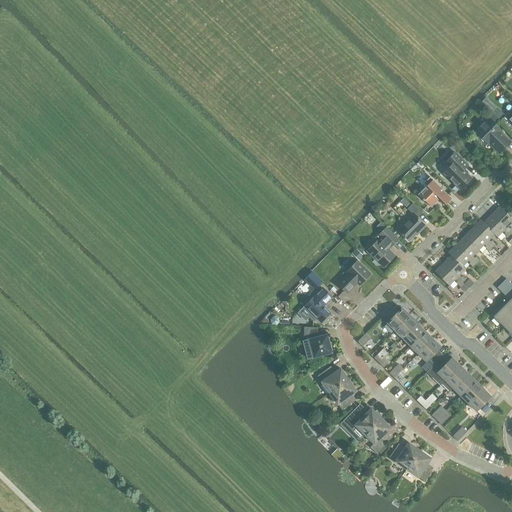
[(499,116),(504,112),(499,106),(494,110),(499,116)]
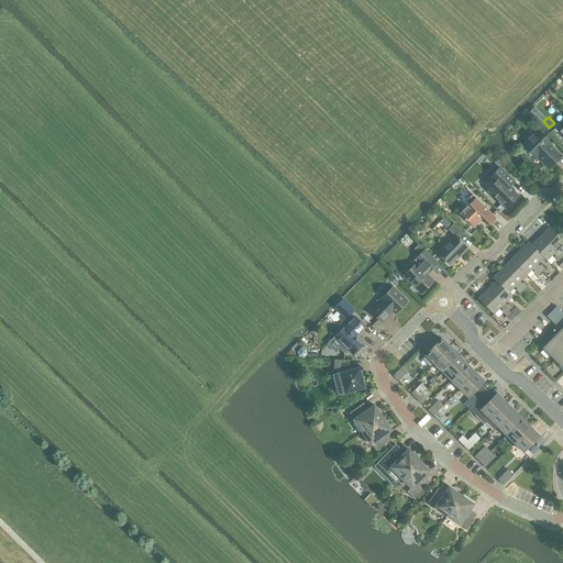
[(554,128),(550,133),(561,143),(562,141),(562,123),(556,127),(554,128)]
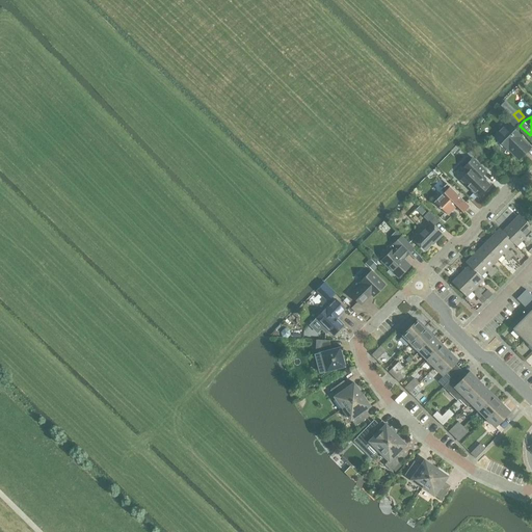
[(519,159),(530,148),(520,137),(521,136),(507,124),(495,136),(508,150),(509,150),(519,159)]
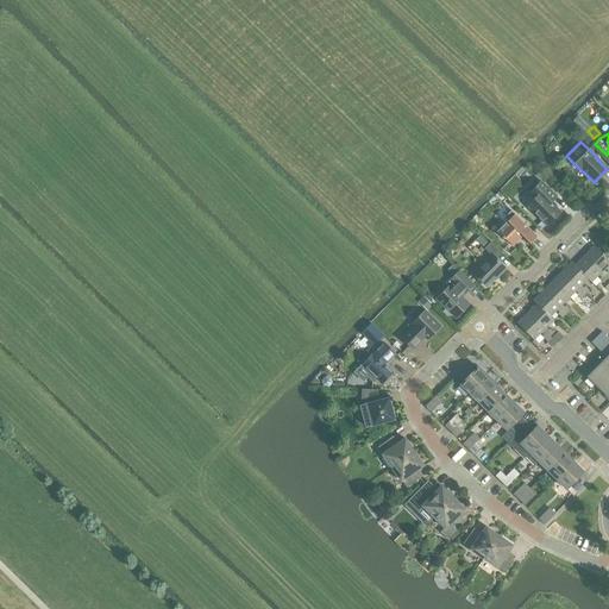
[(548,225),(562,212),(552,202),(557,198),(541,182),(531,193),(535,198),(528,206),(548,225)]
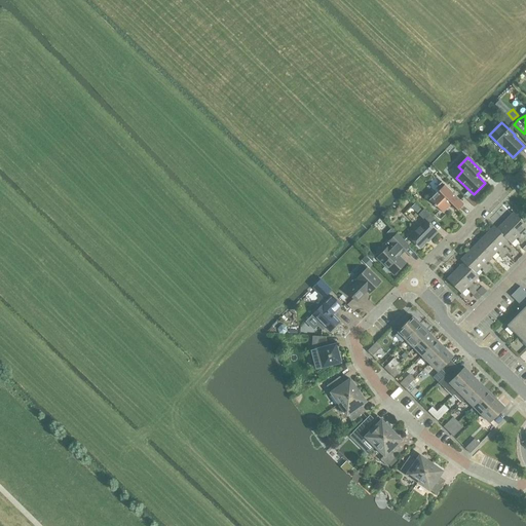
[(458,211),(464,204),(442,182),(436,188),(439,191),(429,200),(436,207),(436,205),(443,213),(452,204),(458,211)]
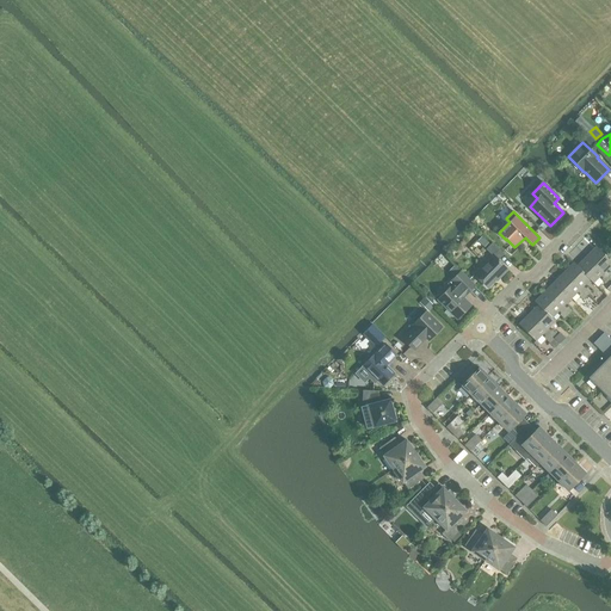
[(488,288),(507,269),(499,260),(505,254),(493,242),(487,250),(493,255),(475,275),(488,288)]
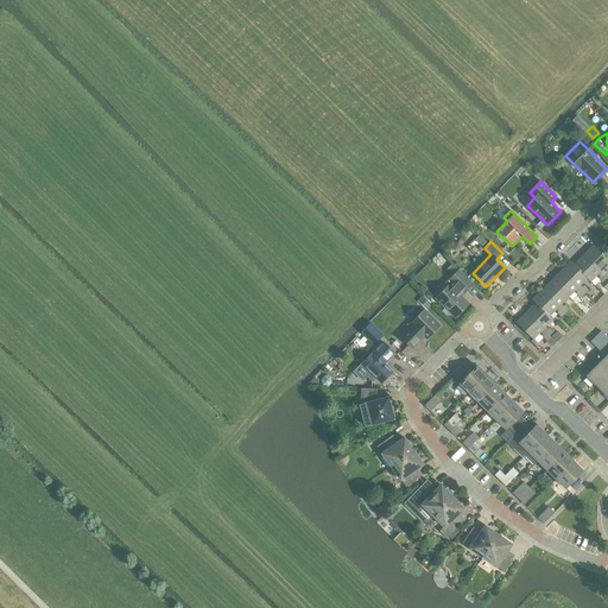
[(583,255),(607,279),(607,277),(607,271),(606,271),(603,268),(607,263),(607,260),(593,246),(583,255)]
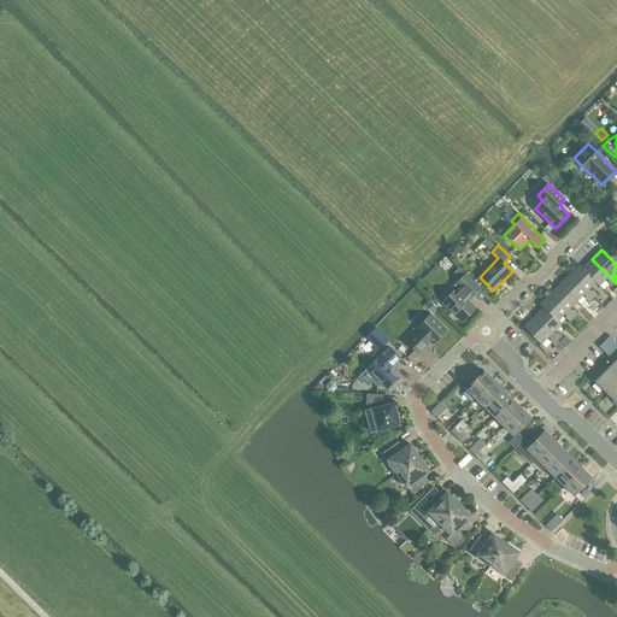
[(612,287),(616,283),(592,259),(583,269),(582,269),(597,282),(595,282),(599,286),(606,278),(607,281),(607,282),(612,287)]
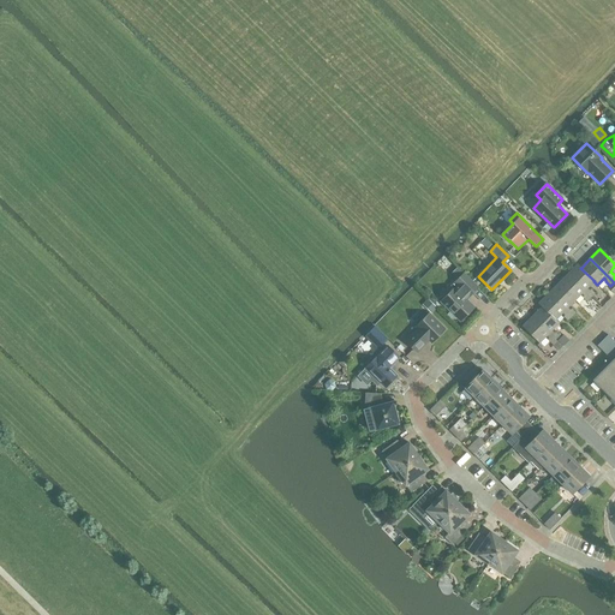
[(580,268),(581,268),(578,264),(567,274),(591,297),(595,293),(591,290),(589,291),(587,288),(593,281),(595,281),(580,268)]
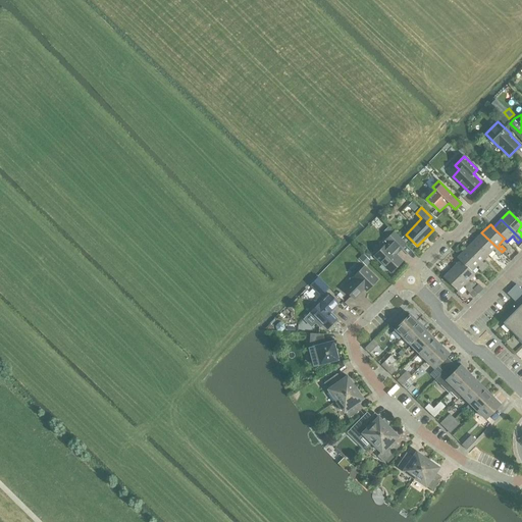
[(392,272),(403,261),(396,254),(406,244),(394,232),(383,243),(385,245),(374,256),(392,272)]
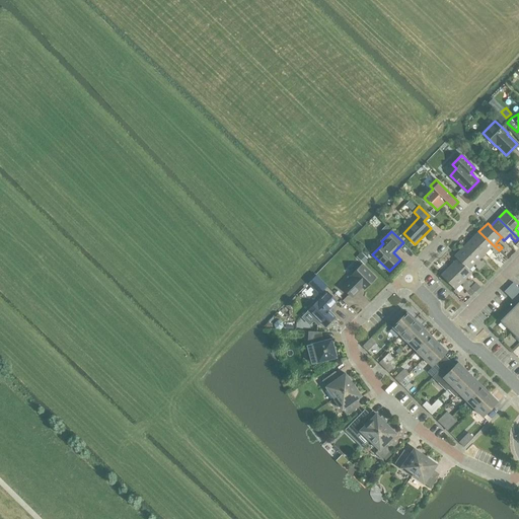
[(496,254),(499,250),(478,231),(470,240),(485,254),(491,248),(493,250),(493,251),(496,254)]
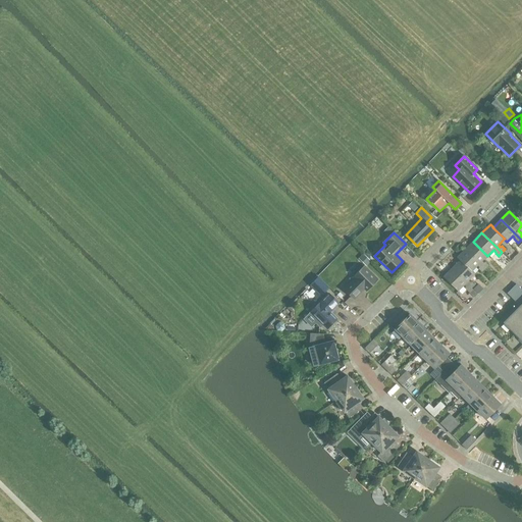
[(482,261),(487,256),(473,242),(465,249),(485,269),(488,265),(485,262),(483,263),(482,261)]
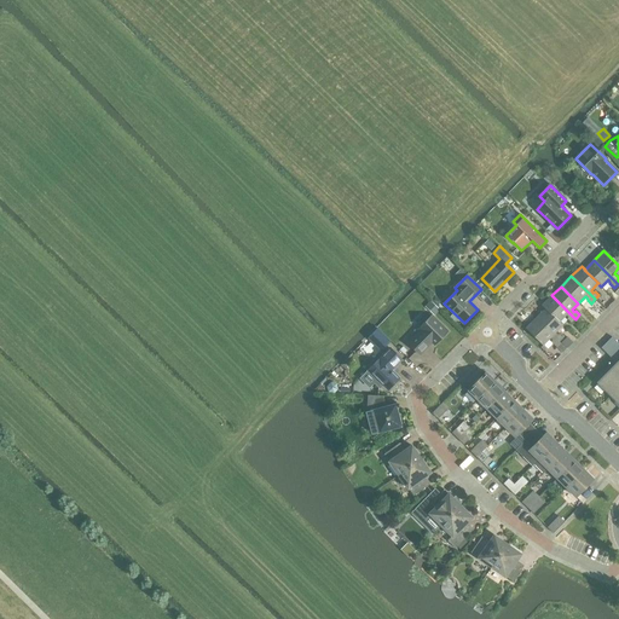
[(572,323),(576,319),(551,295),(542,306),(545,310),(547,308),(560,323),(566,316),(568,317),(567,319),(572,323)]
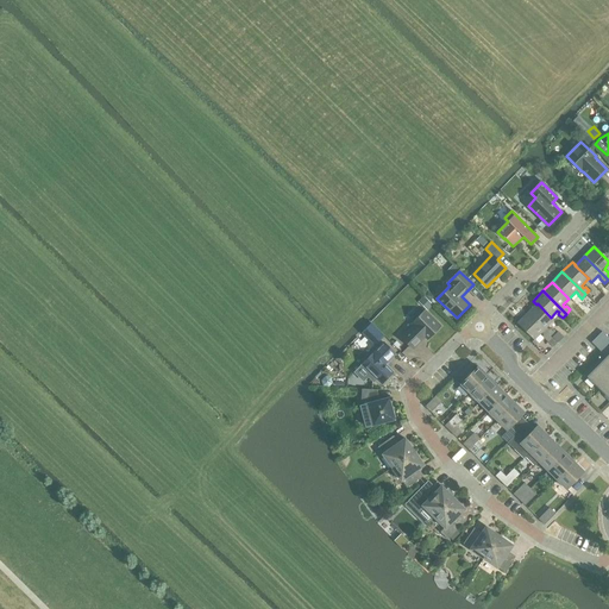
[(418,301),(427,311),(433,305),(424,296),(418,301)]
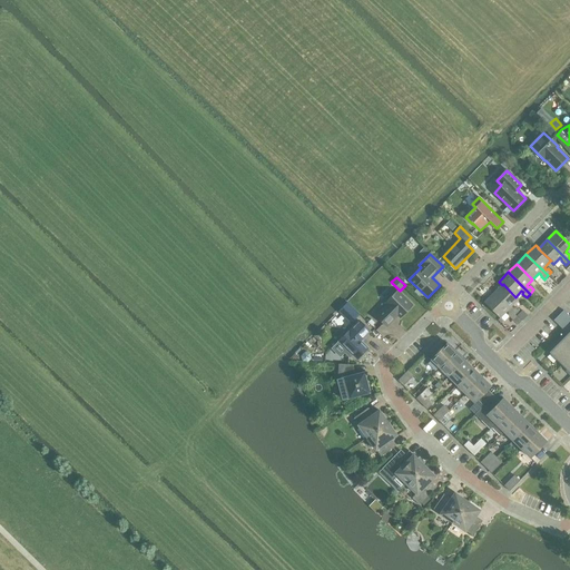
[(518,300),(516,297),(503,284),(502,285),(494,293),(517,315),(520,311),(516,307),(513,307),(512,306),(518,300)]
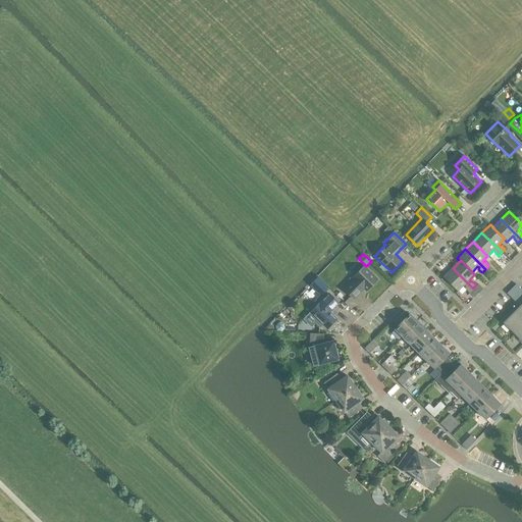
[(367,291),(378,279),(364,266),(353,277),(355,279),(345,290),(354,299),(364,289),(367,291)]
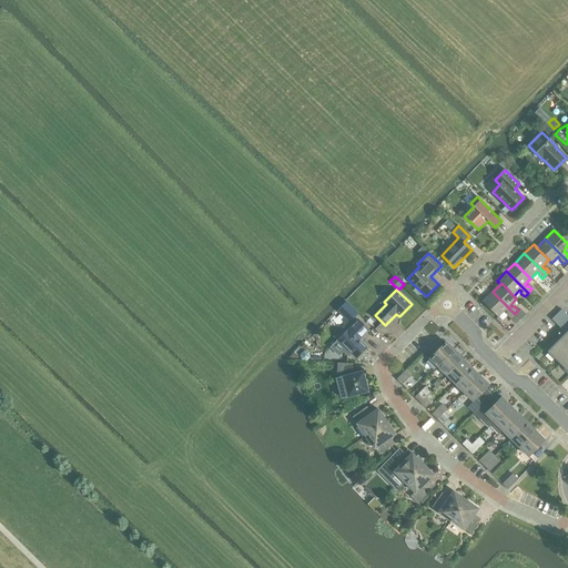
[(521,320),(515,314),(493,292),(484,302),(499,317),(505,311),(507,312),(507,314),(517,324),(521,320)]
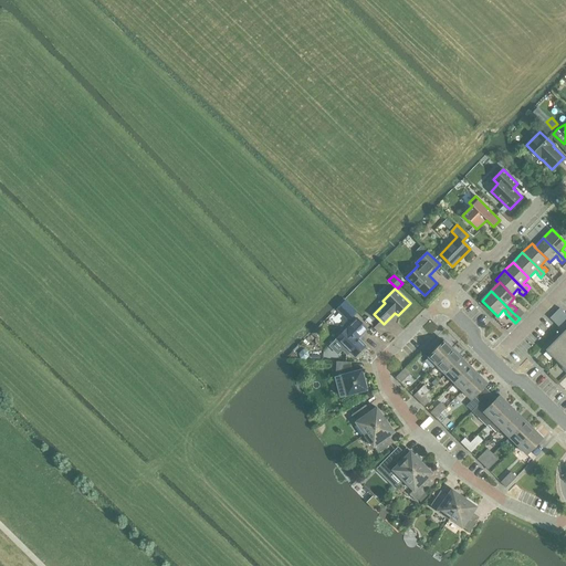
[(343,315),(352,306),(345,300),(336,308),(343,315)]
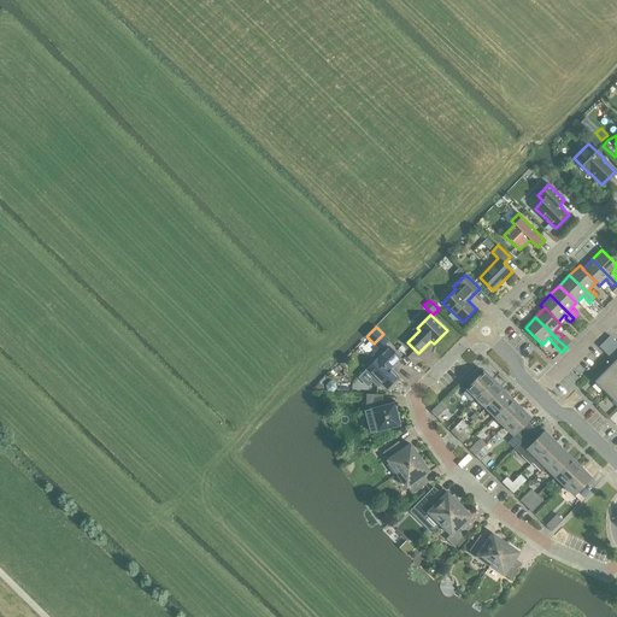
[(616,345),(610,335),(599,346),(616,360),(616,363),(594,381),(616,404),(616,345)]
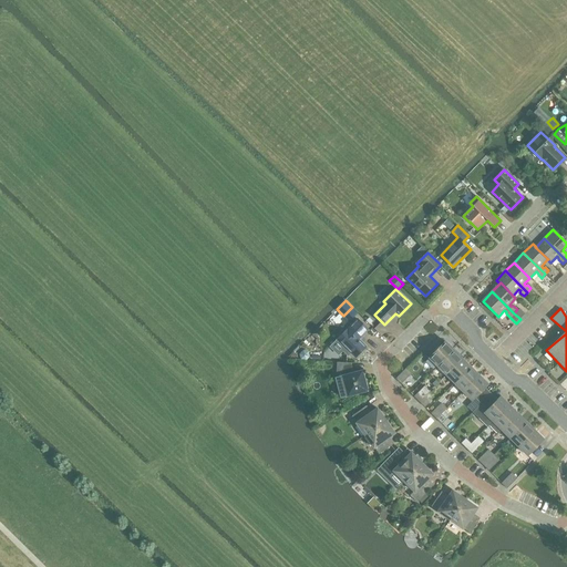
[(362,336),(368,329),(358,319),(346,330),(344,330),(342,330),(340,331),(339,333),(339,336),(339,337),(337,339),(356,357),(366,347),(362,342),(362,336)]
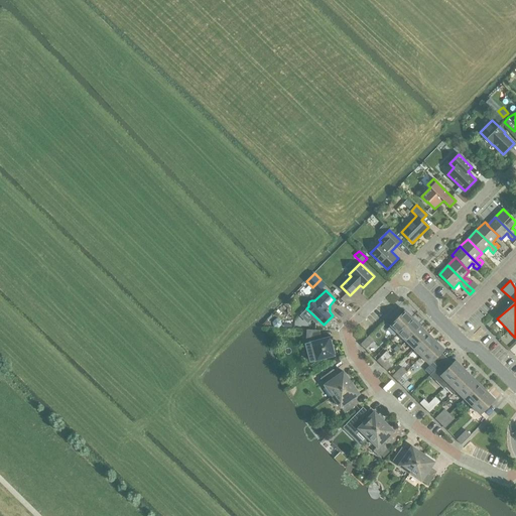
[(405,310),(390,326),(398,334),(413,318),(405,310)]
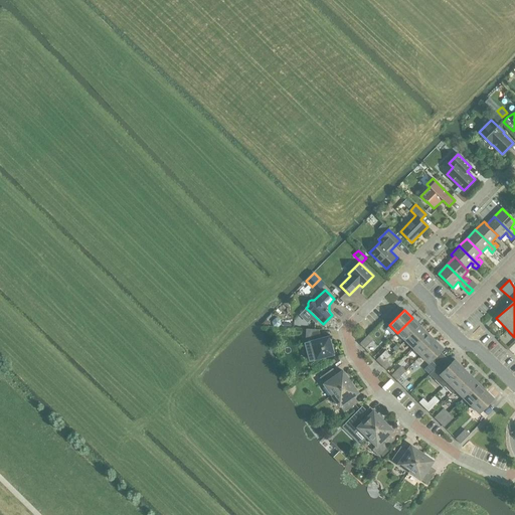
[(412,318),(397,333),(405,341),(420,326),(412,318)]
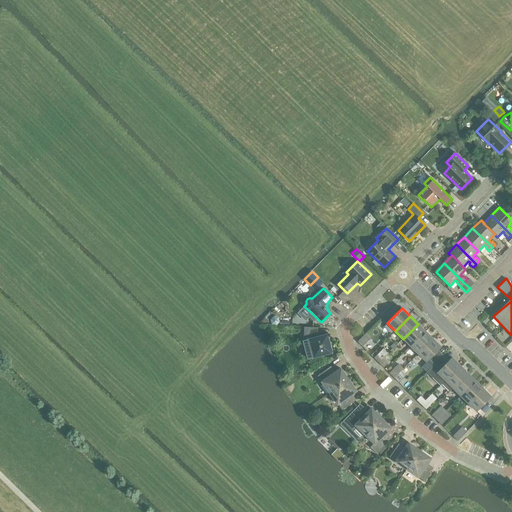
[(418,324),(403,339),(411,346),(425,331),(418,324)]
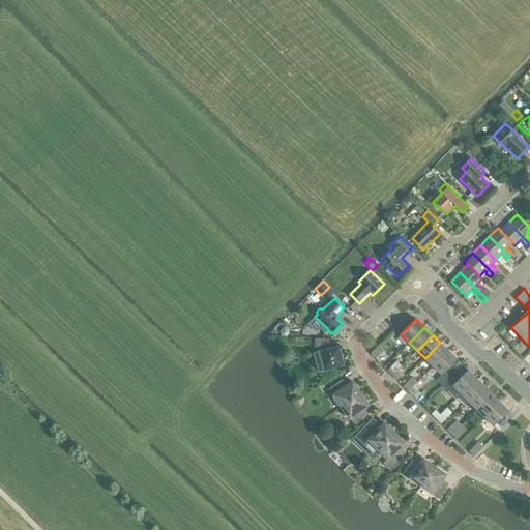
[(318,372),(324,370),(344,365),(339,346),(330,348),(328,339),(315,339),(314,353),(313,353),(318,372)]
